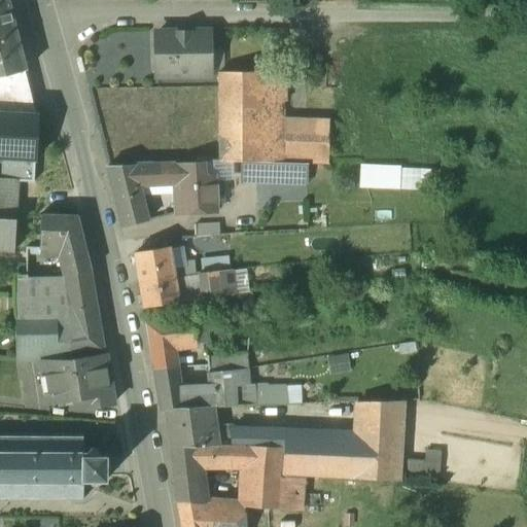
[(26,72),(6,0),(0,0),(0,157),(34,160),(36,115),(35,115),(24,72),(26,72)]
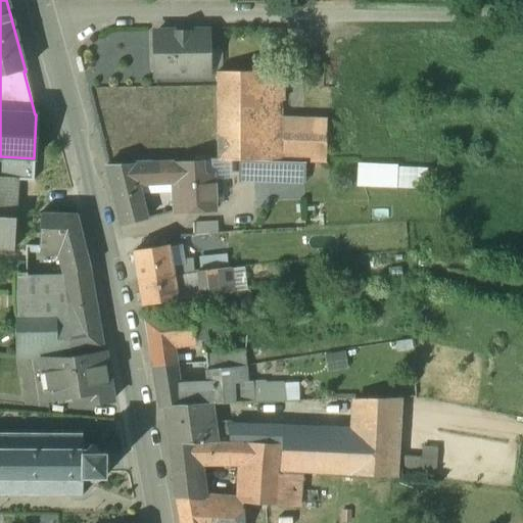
[(206,34),(154,33),(154,76),(205,76),(206,34)]
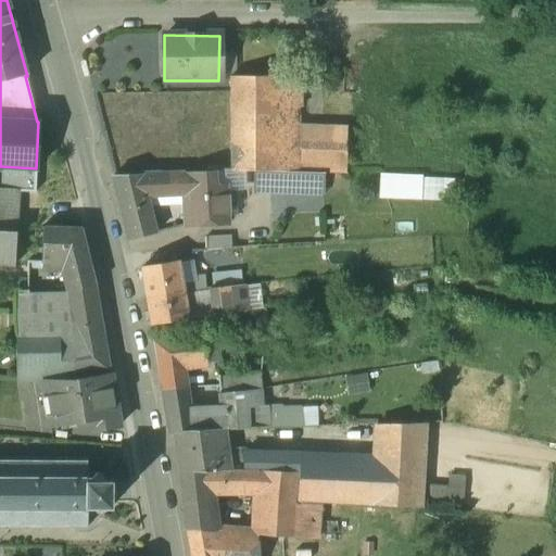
[(276,77),(229,78),(230,144),(230,171),(254,172),(269,172),(277,172),(276,77)]
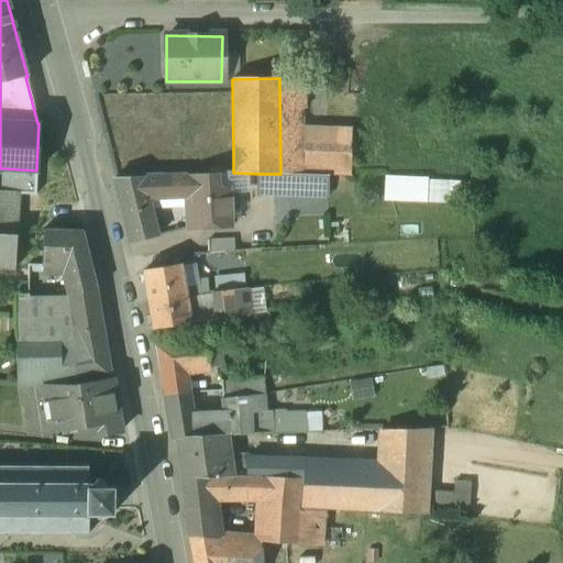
[(299,78),(279,78),(280,174),(297,175),(300,175),(299,78)]
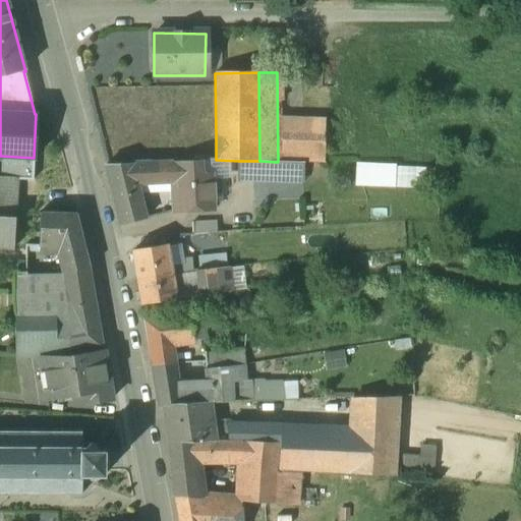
[(326,119),(280,117),(280,161),(324,163),(325,129),(326,119)]
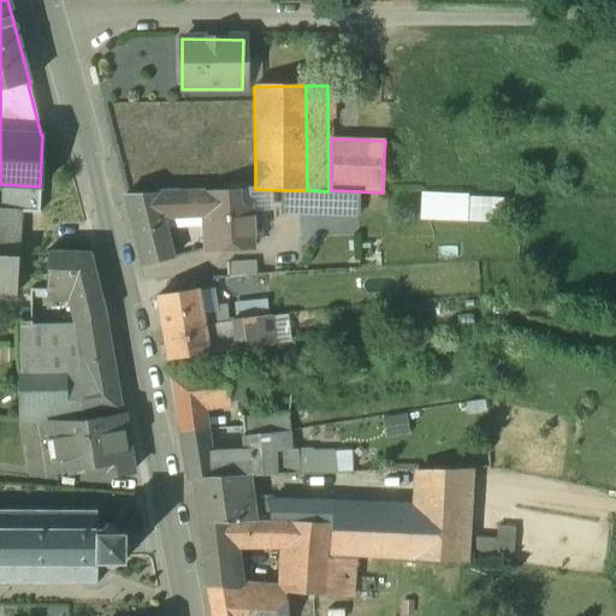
[(235,190),(203,193),(203,215),(205,249),(252,247),(252,246),(259,236),(258,215),(249,209),(249,207),(235,208),(235,190)]
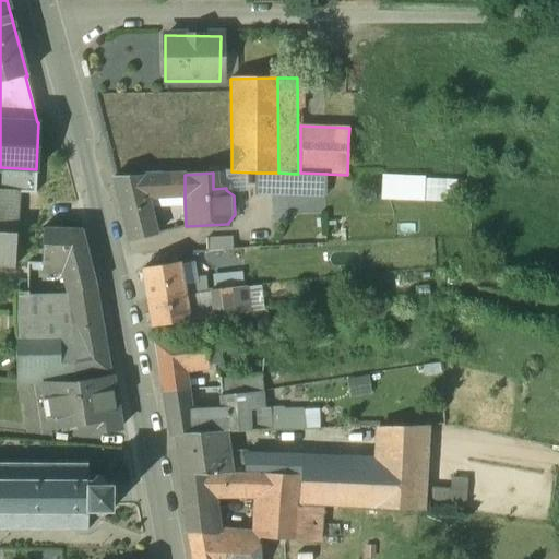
[(271,173),(256,173),(256,193),(270,193),(271,173)]
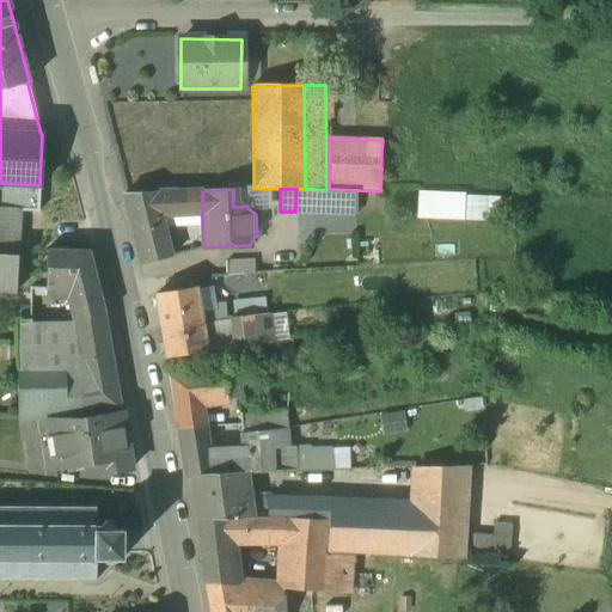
[(305,189),(297,189),(295,212),(323,213),(323,190),(305,189)]
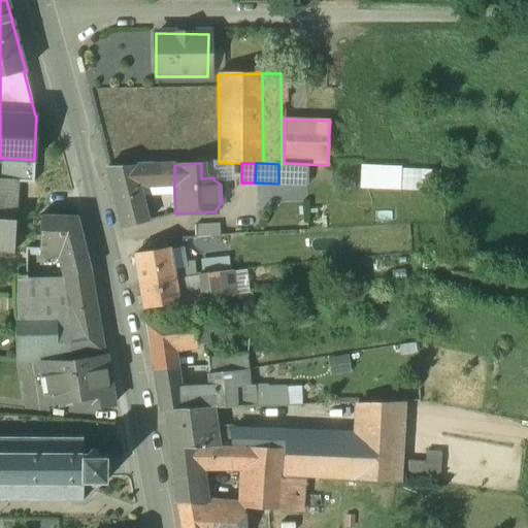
[(152,166),(108,167),(123,229),(149,223),(137,186),(174,185),(174,165),(174,164),(152,165),(152,166)]
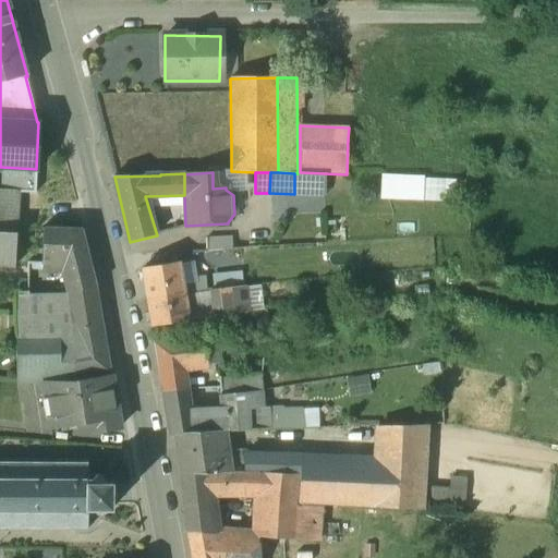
[(327,173),(294,173),(294,194),(326,194),(327,173)]
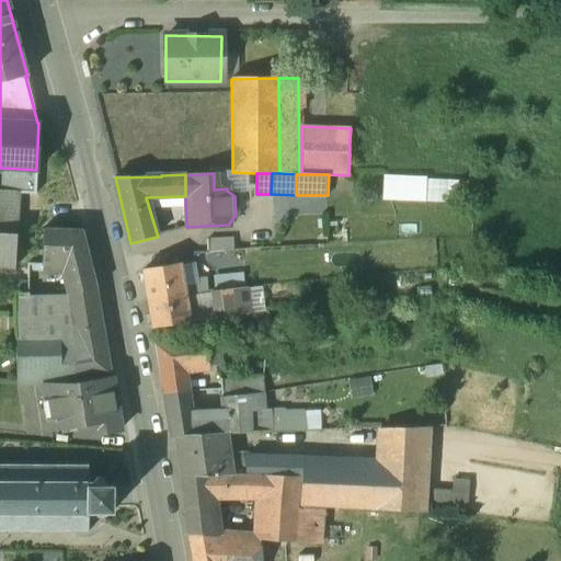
[(457,181),(385,178),(384,201),(456,203),(457,181)]
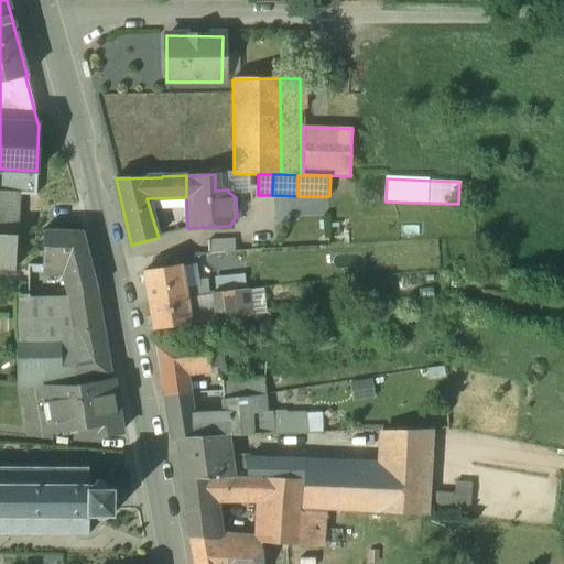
[(18,192),(0,191),(0,234),(14,235),(15,235),(18,192)]
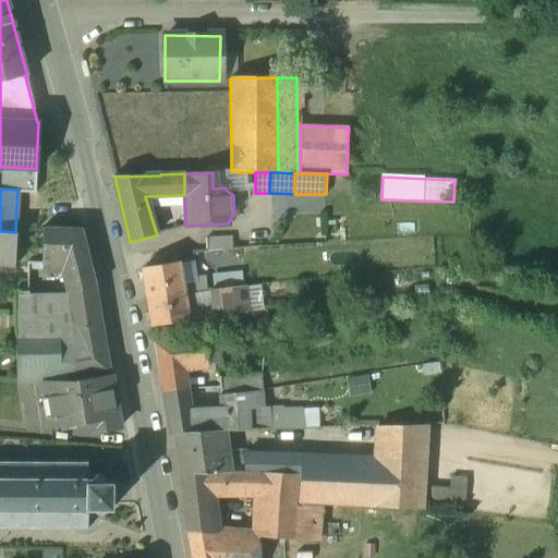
[(82,230),(44,228),(43,265),(28,264),(28,268),(67,269),(76,289),(95,287),(82,230)]
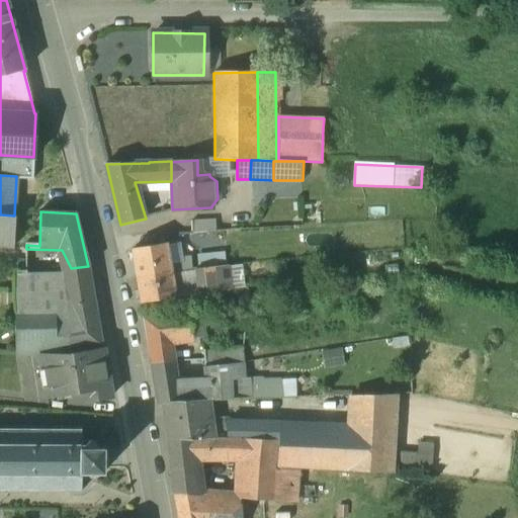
[(0,214),(0,246),(12,247),(13,216),(0,214)]
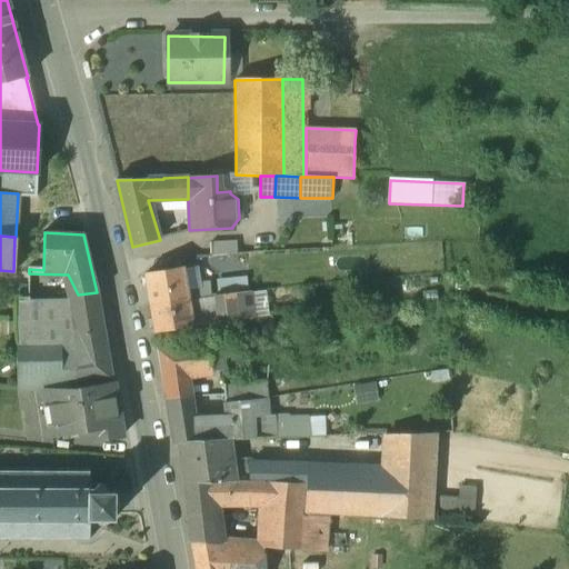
[(236,243),(210,245),(211,256),(237,255),(236,243)]
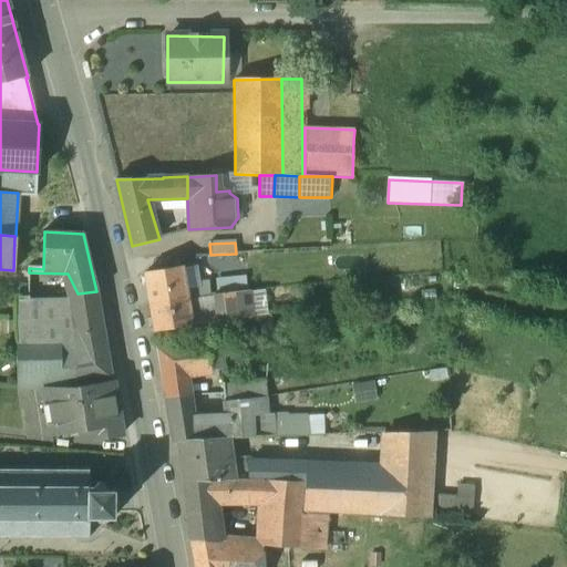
[(182,268),(144,275),(148,302),(187,297),(186,291),(182,268)]
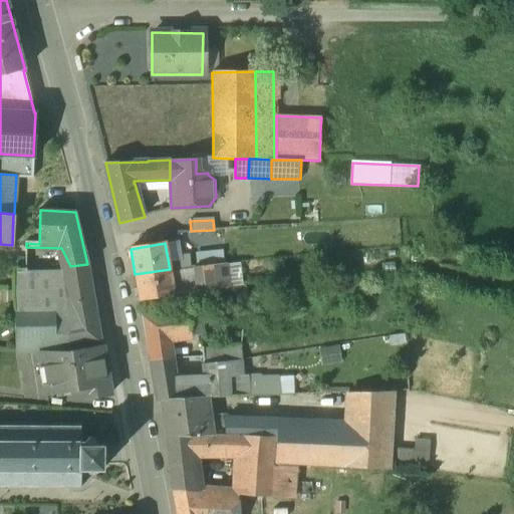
[(188,257),(177,259),(178,262),(169,264),(170,269),(180,268),(187,267),(188,257)]
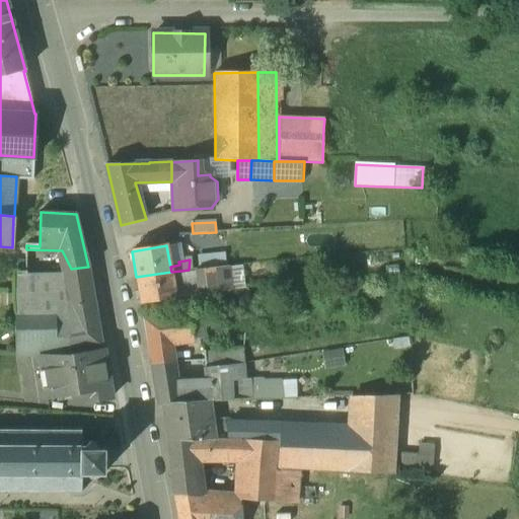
[(227,266),(212,268),(215,292),(230,290),(228,266),(227,266)]
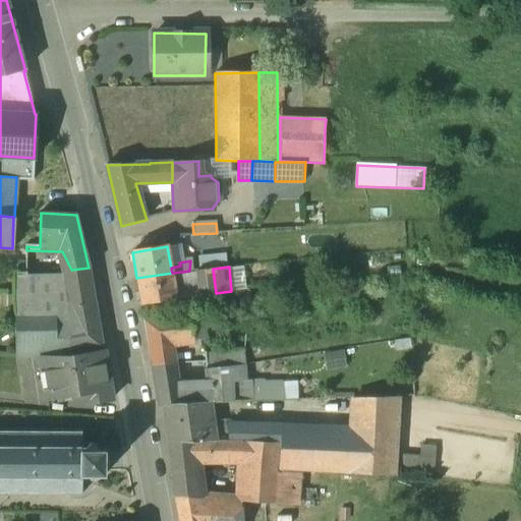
[(71,270),(59,281),(59,278),(55,278),(55,281),(25,282),(25,274),(14,273),(14,278),(15,308),(15,356),(39,356),(69,355),(104,350),(89,268),(71,270)]
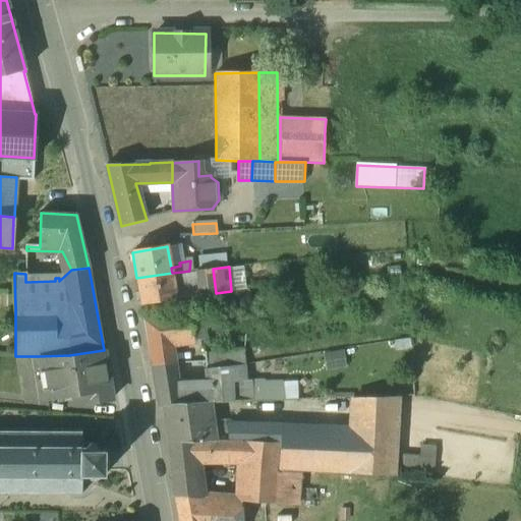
[(213,269),(197,270),(200,294),(200,295),(216,293),(213,269)]
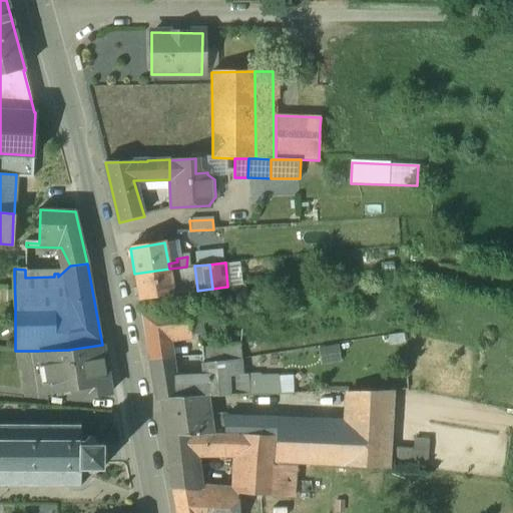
[(179,268),(169,269),(134,274),(139,300),(172,295),(174,295),(170,275),(180,274),(179,268)]
